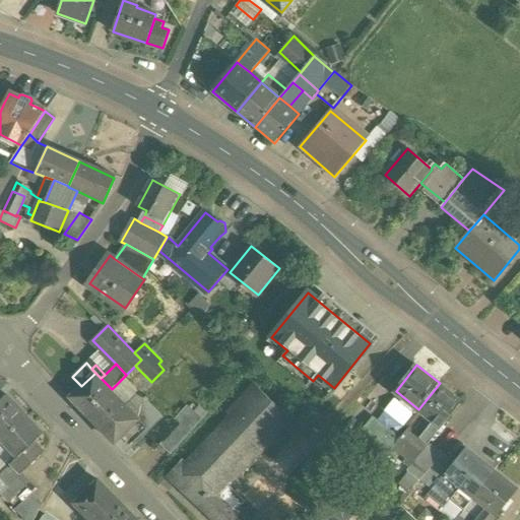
[(81,386),(71,395),(88,411),(112,389),(101,378),(95,373),(81,386)]
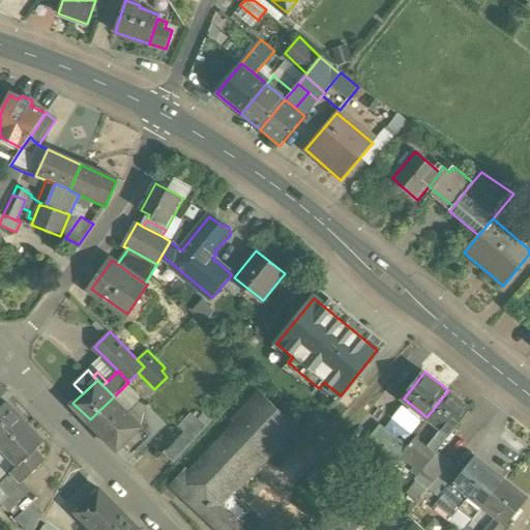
[(244,522),(221,499),(282,434),(268,421),(281,409),(260,390),(233,419),(236,422),(192,470),(188,467),(172,484),(218,529),(247,529),(251,528),(244,522)]
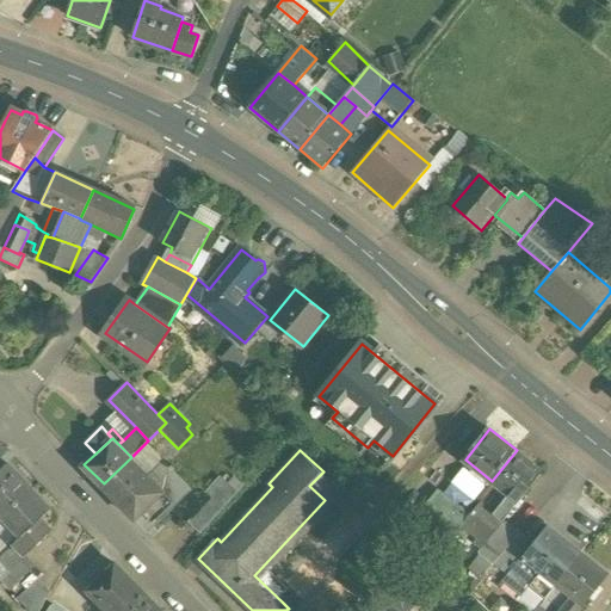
[(492,481),(480,497),(481,500),(470,513),(463,523),(480,536),(475,541),(482,547),(504,519),(542,471),(517,450),(492,481)]
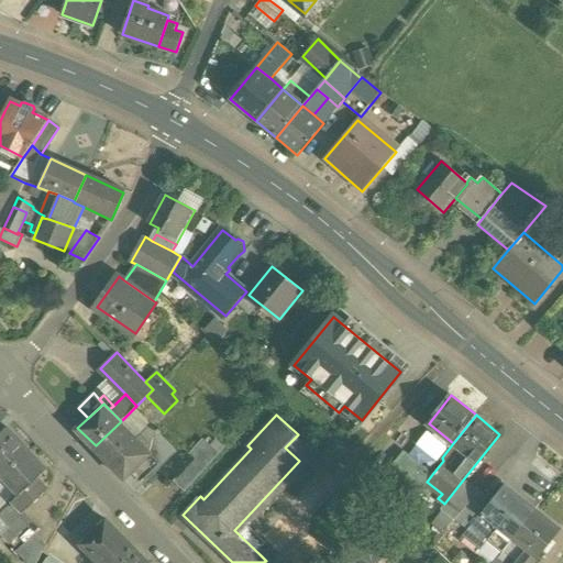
[(141,442),(121,421),(96,445),(95,446),(125,477),(127,476),(131,472),(152,452),(141,441),(141,442)]
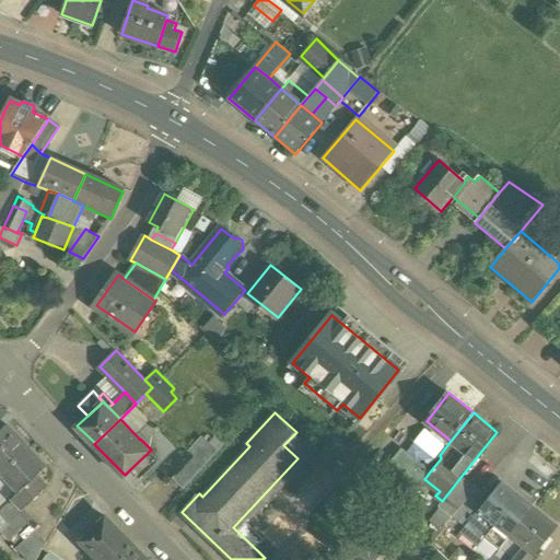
[(30,446),(8,424),(0,431),(0,469),(2,473),(30,446)]
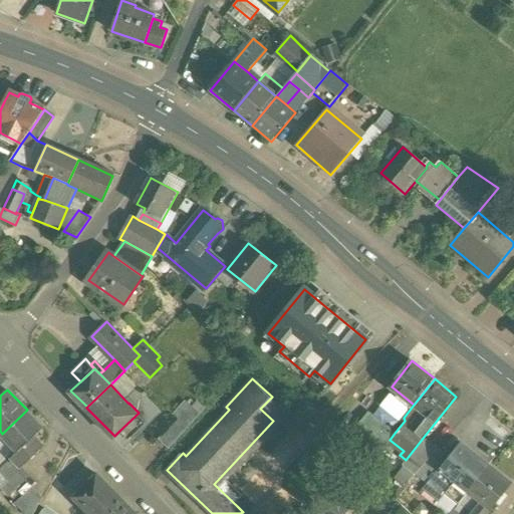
[(163,411),(142,390),(129,403),(139,413),(119,431),(131,443),(163,411)]
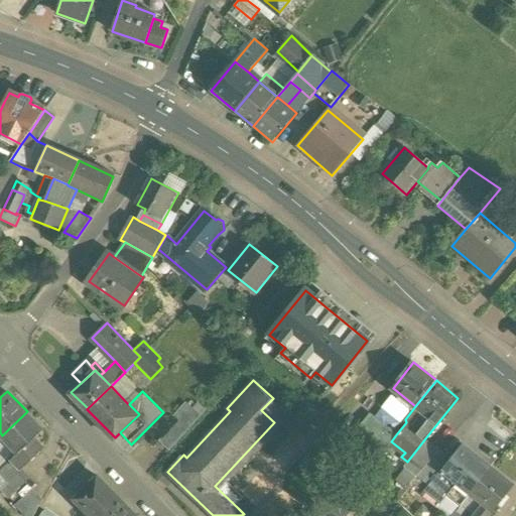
[(179,419),(160,438),(171,448),(202,415),(188,402),(176,416),(179,419)]
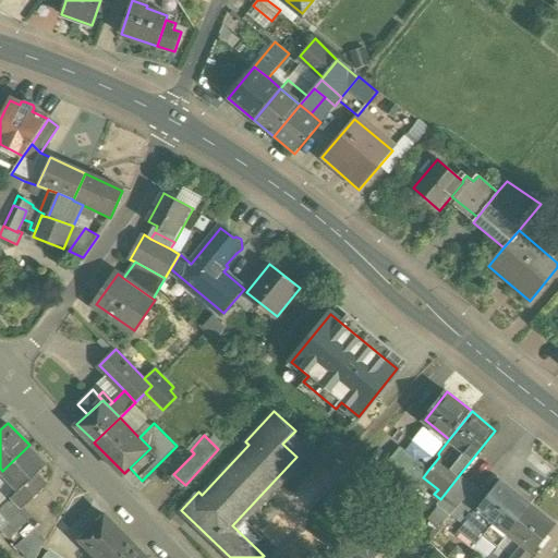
[(29,445),(2,471),(20,489),(38,473),(47,464),(29,445)]
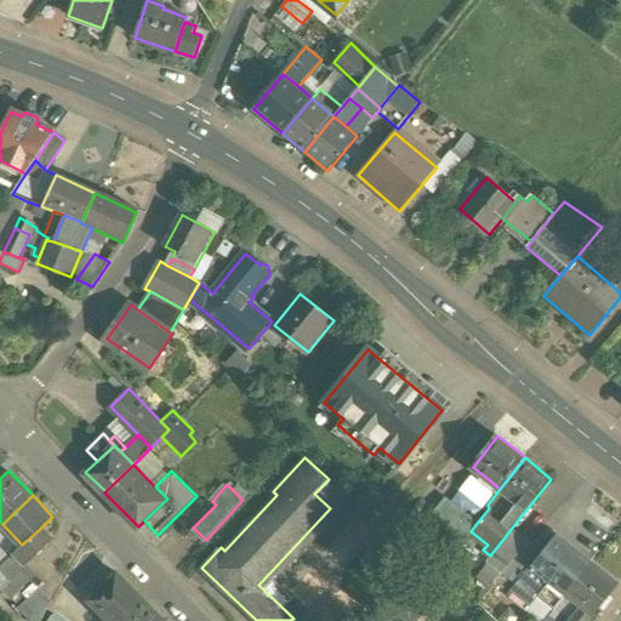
[(478,522),(446,497),(426,524),(457,548),(471,531),(478,522)]
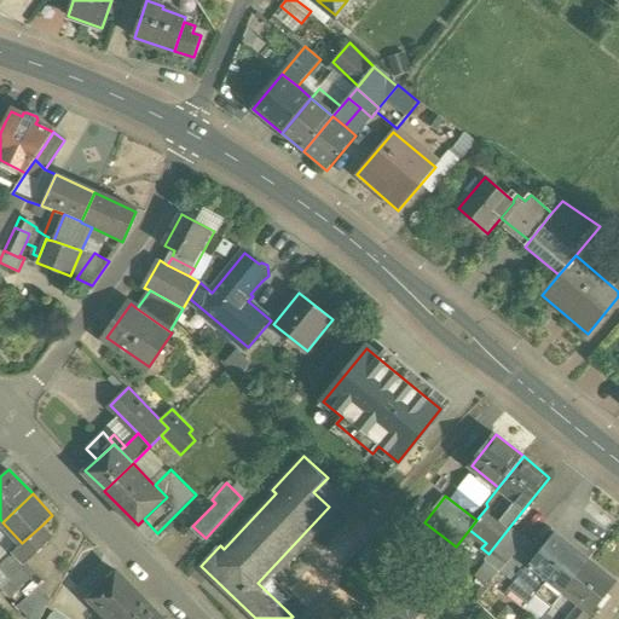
[(22,543),(3,522),(0,524),(0,583),(1,584),(6,580),(7,582),(27,563),(15,550),(22,543)]
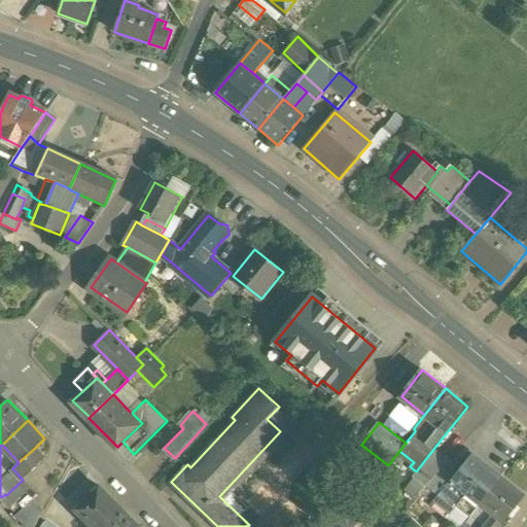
[(19,462),(12,468),(23,480),(46,457),(36,447),(19,462)]
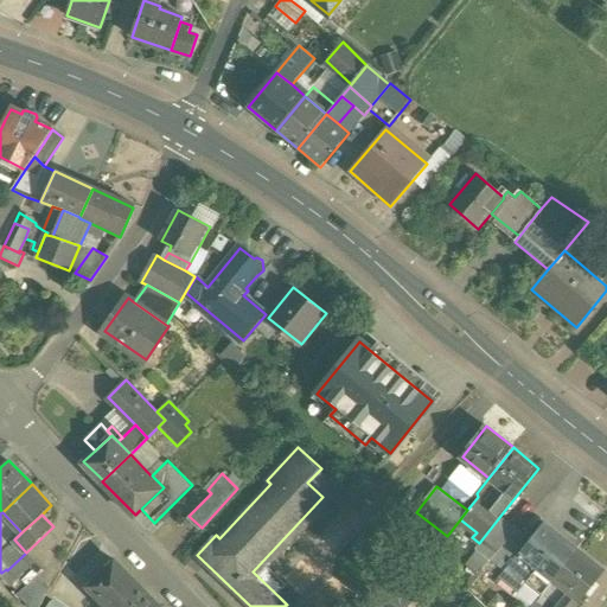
[(518,529),(500,516),(481,540),(497,553),(518,529)]
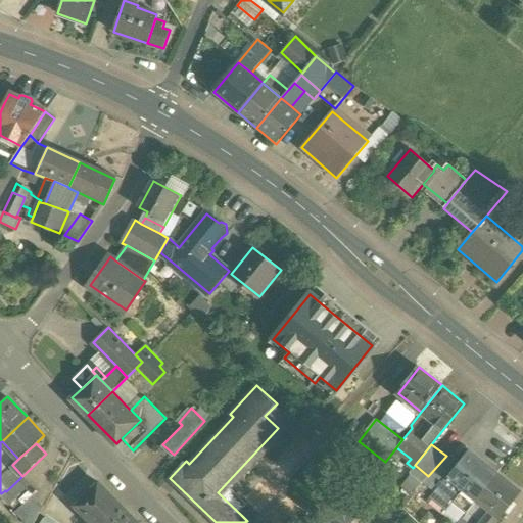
[(498,474),(468,449),(457,464),(446,476),(447,477),(478,500),(498,474)]
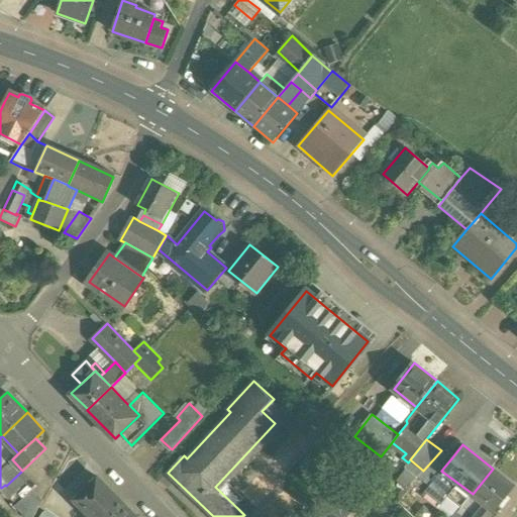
[(423,471),(418,477),(431,487),(442,472),(441,471),(451,458),(441,450),(423,471)]
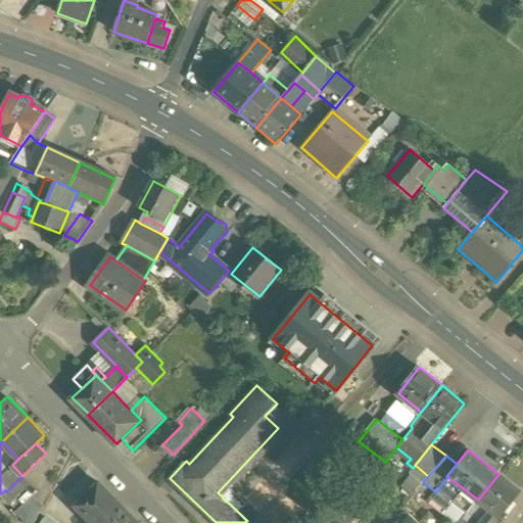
[(521,491),(498,474),(478,500),(490,509),(502,517),(521,491)]
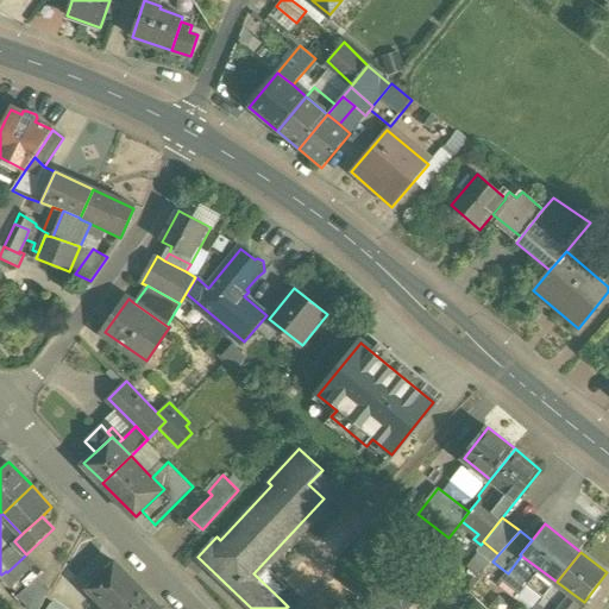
[(26,554),(7,572),(17,582),(36,564),(26,554)]
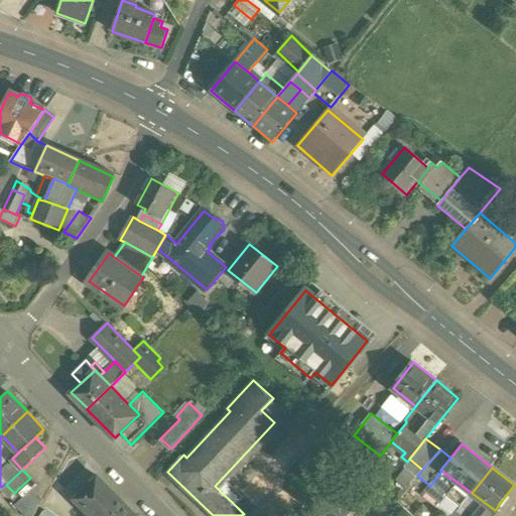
[(114,515),(127,504),(99,476),(75,498),(91,515),(92,515),(114,515)]
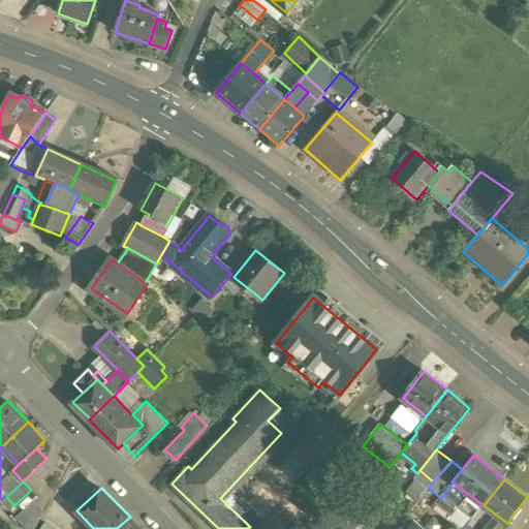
[(360,497),(337,521),(344,528),(358,528),(371,517),(371,509),(360,497)]
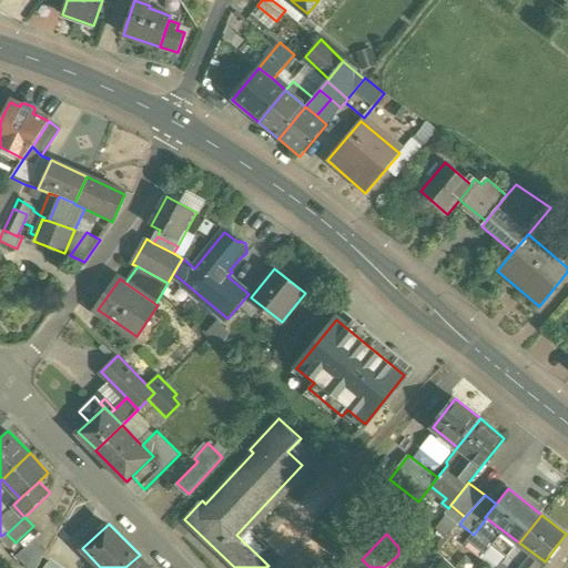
[(533,553),(520,567),(539,567),(545,561),(533,553)]
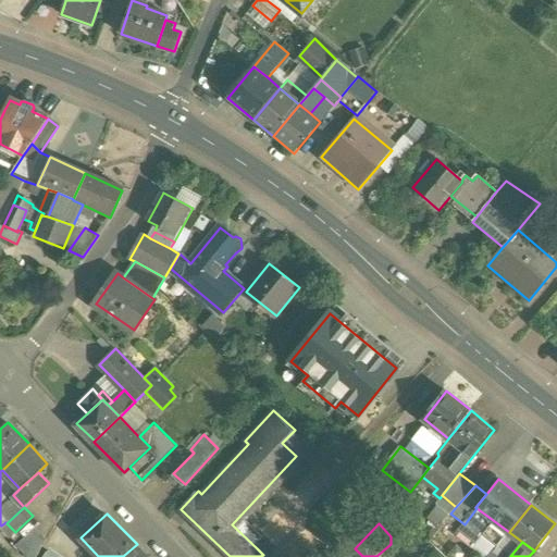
[(150,556),(137,544),(123,556),(150,556)]
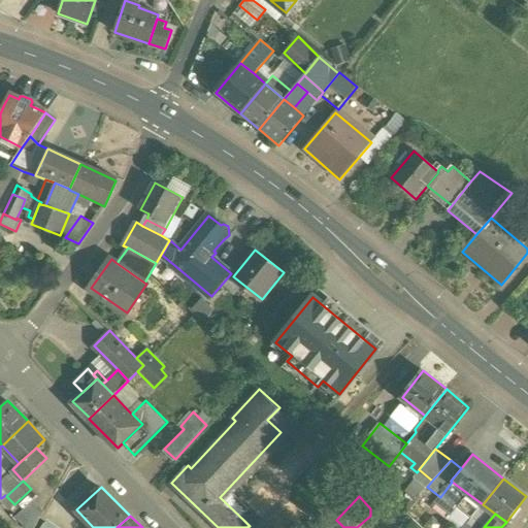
[(259,527),(246,516),(243,520),(250,526),(252,527),(259,527)]
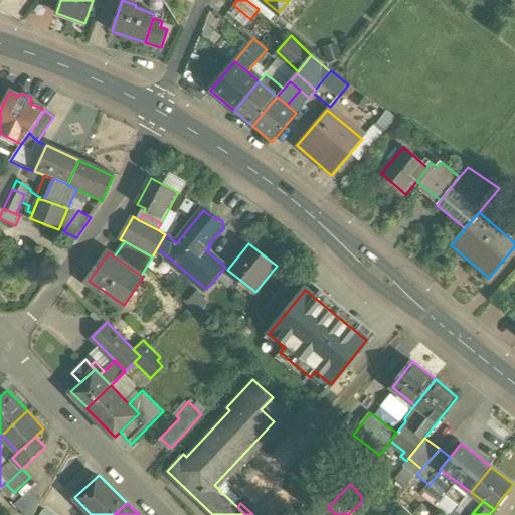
[(58,514),(46,506),(39,514),(58,514)]
